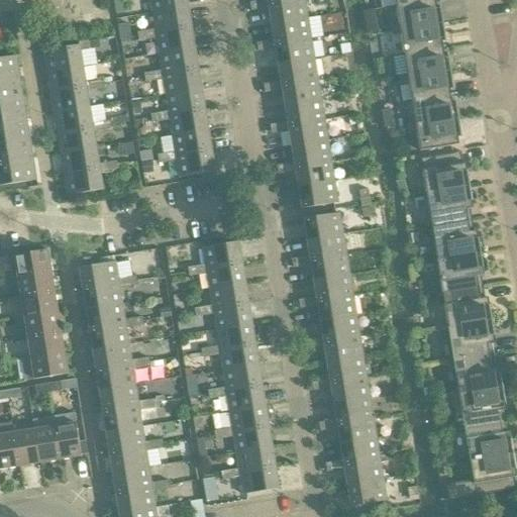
[(149,0),(152,14),(189,8),(187,0),(149,0)]
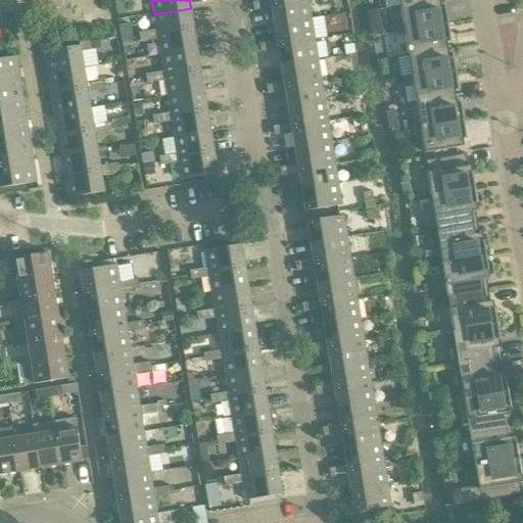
[(275,25),(312,19),(307,0),(298,0),(272,4),(271,0),(263,1),(264,10),(272,9),(275,25)]
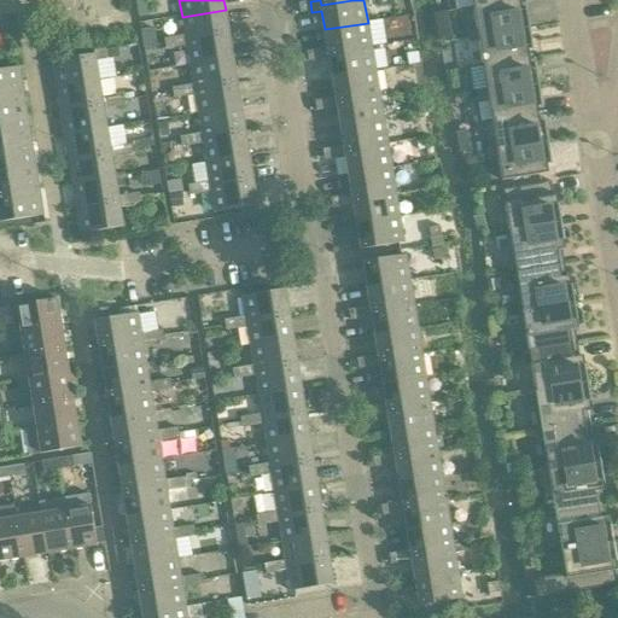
[(467,34),(468,39),(530,29),(526,7),(523,9),(520,0),(473,9),(478,33),(467,34)]
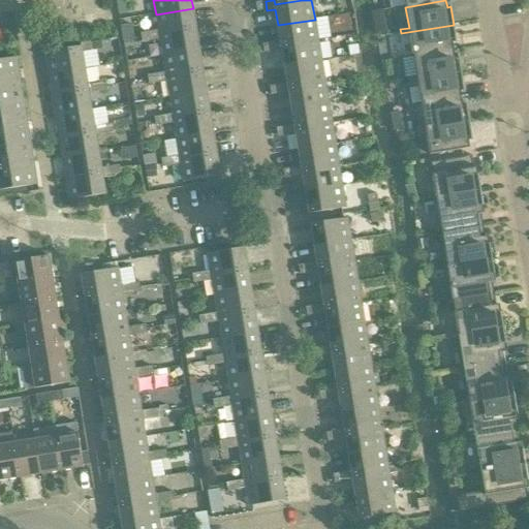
[(257,11),(267,10),(266,1),(256,3),(257,11)]
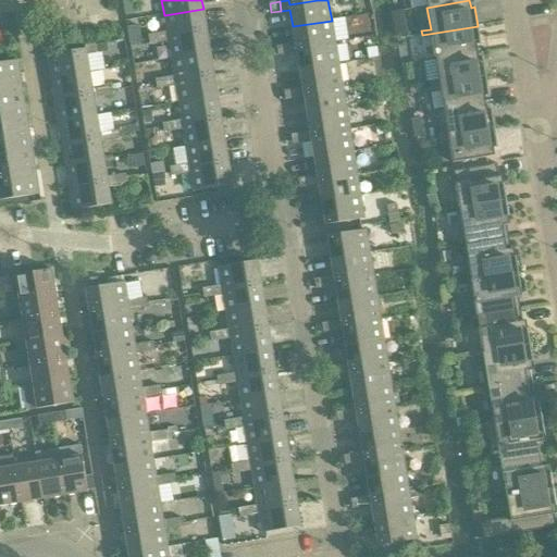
[(168,37),(207,31),(203,9),(164,15),(168,33),(168,37)]
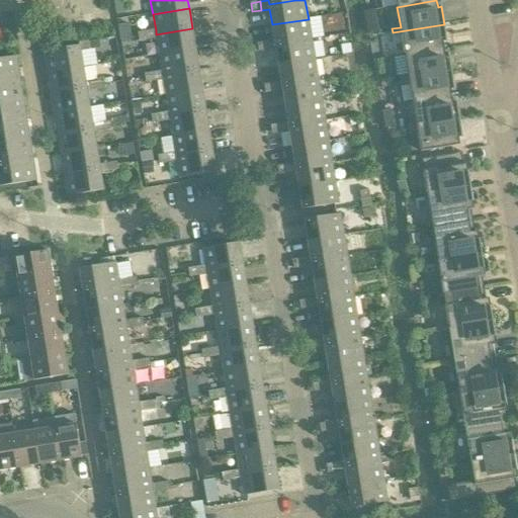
[(275,46),(312,39),(309,19),(272,24),(274,40),(275,46)]
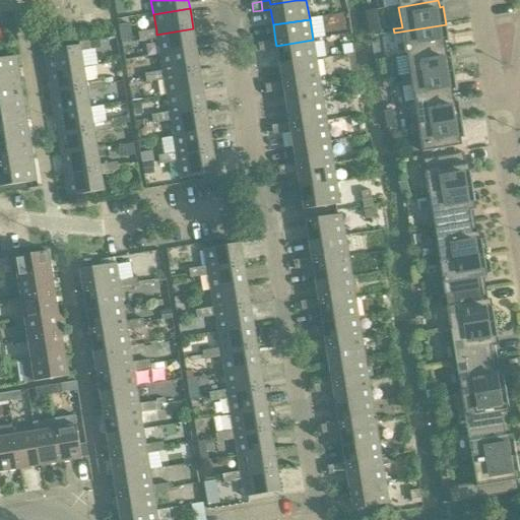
[(403,35),(406,55),(446,49),(445,42),(449,41),(446,24),(394,33),(394,36),(403,35)]
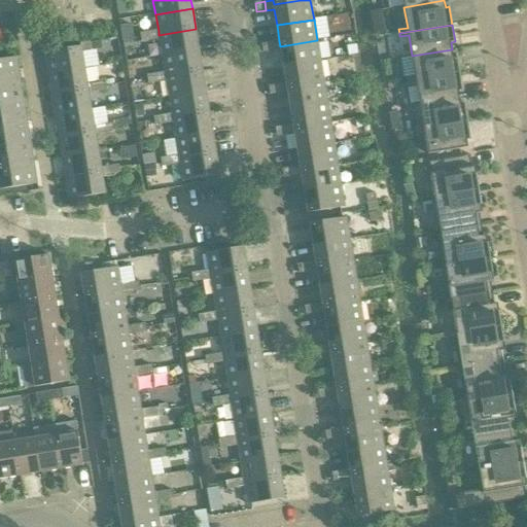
[(163,56),(199,50),(196,29),(159,35),(159,31),(149,32),(150,41),(160,39),(163,56)]
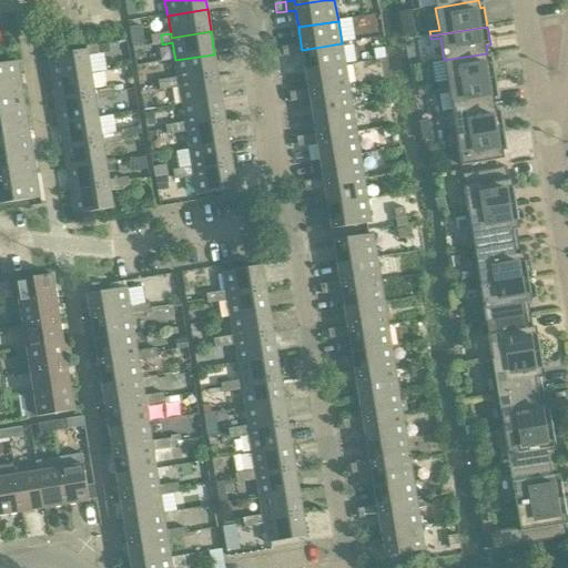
[(153,46),(162,44),(161,34),(151,37),(153,46)]
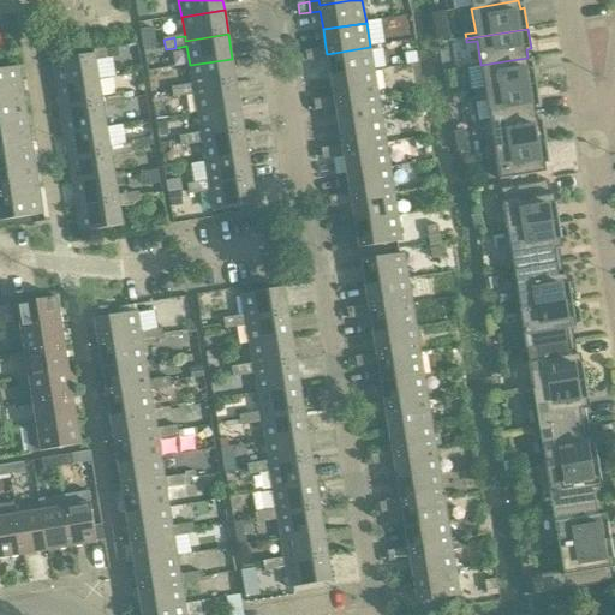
[(330,78),(374,71),(370,47),(327,54),(326,48),(316,51),(317,60),(328,59),(330,78)]
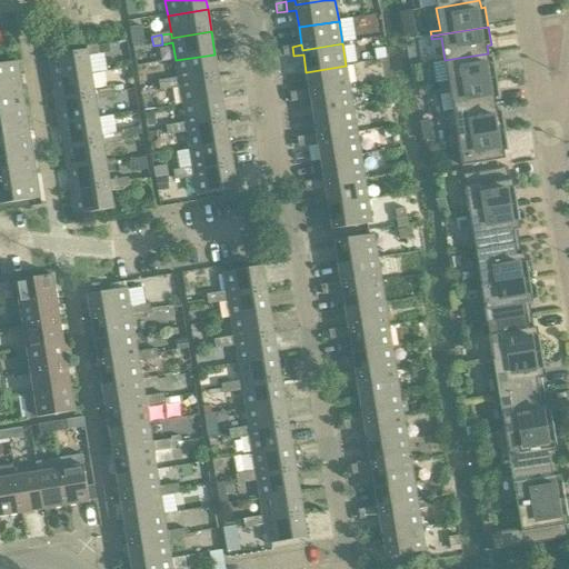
[(48,57),(52,80),(91,75),(89,57),(98,55),(97,46),(87,47),(88,50),(48,57)]
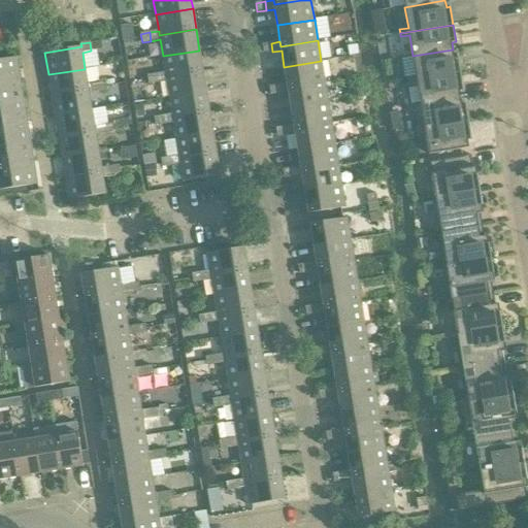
[(264,54),(272,52),(271,43),(262,44),(264,54)]
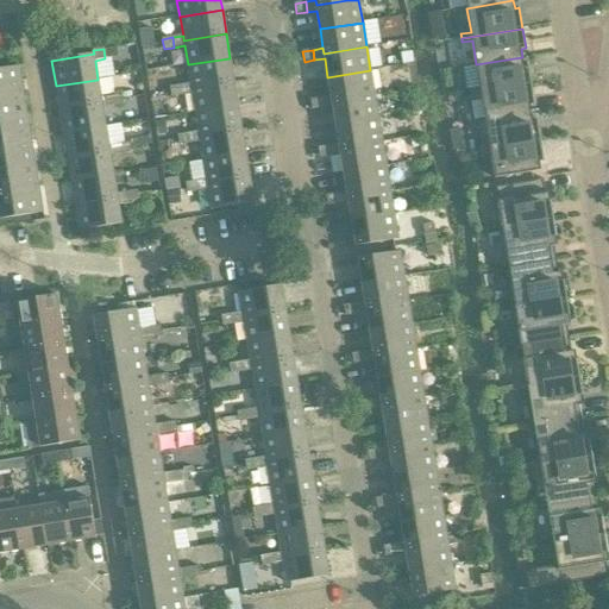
[(470,89),(470,94),(532,85),(528,64),(523,64),(522,57),(476,64),(479,88),(470,89)]
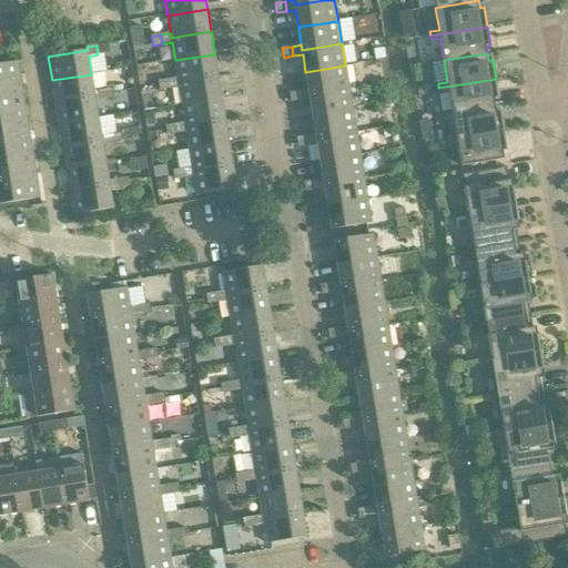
[(179,83),(219,77),(214,54),(175,60),(178,78),(179,83)]
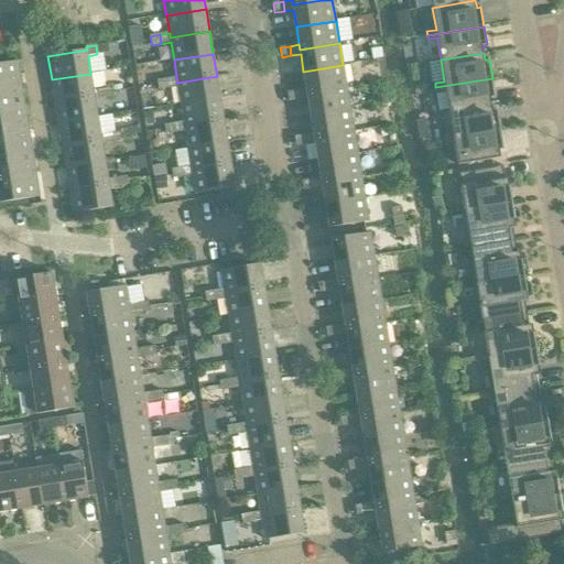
[(0,88),(21,85),(18,62),(0,64),(0,88)]
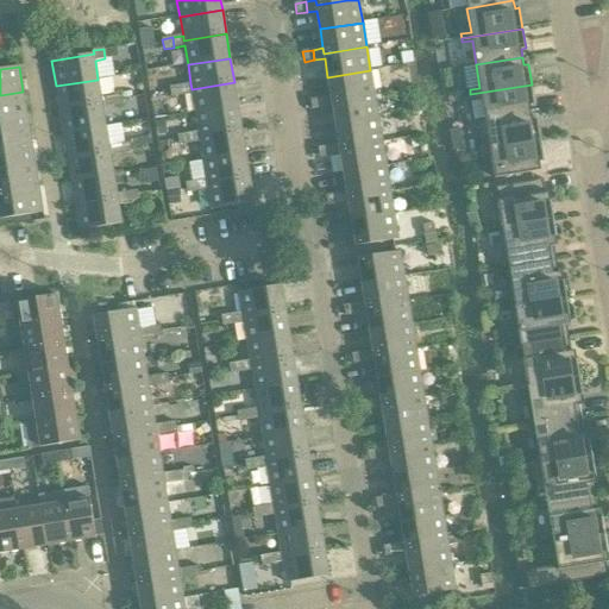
[(332,101),(374,95),(370,70),(327,77),(331,96),(332,101)]
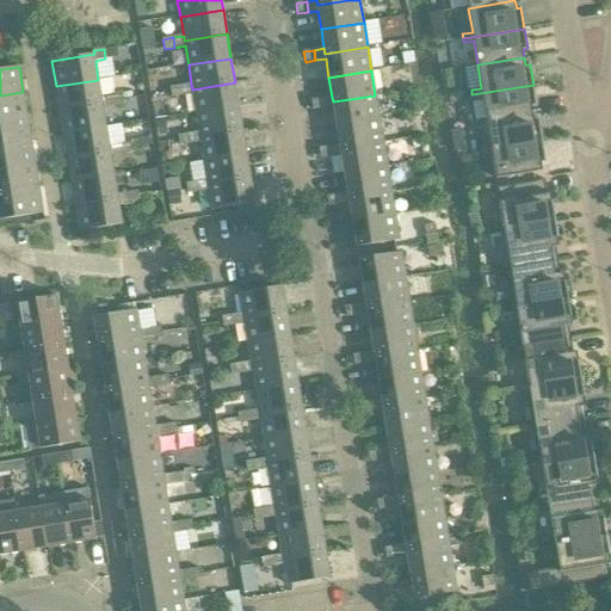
[(56,86),(60,111),(103,104),(102,99),(98,80),(56,86)]
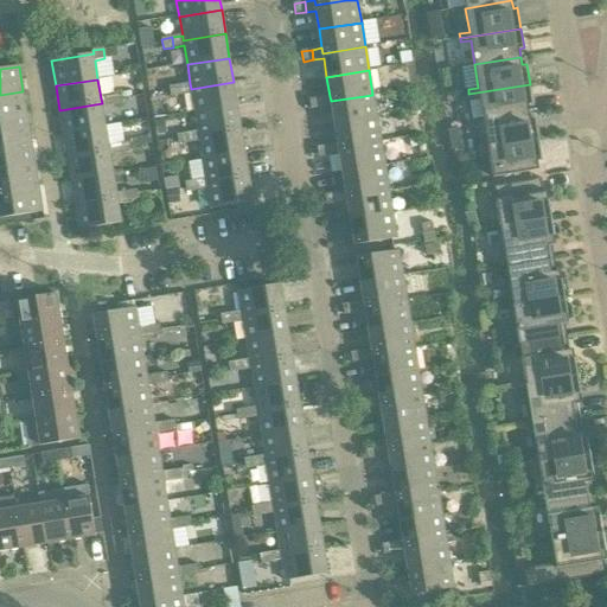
[(195,113),(237,106),(234,82),(191,89),(190,83),(180,85),(181,95),(192,94),(195,113)]
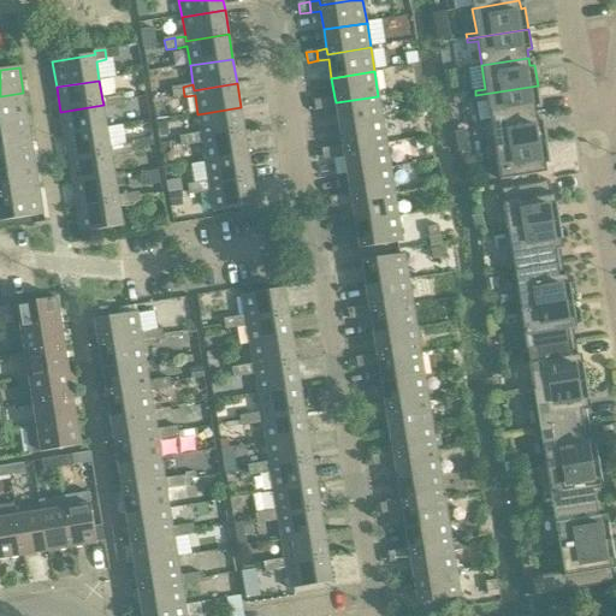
[(487,98),(491,122),(538,114),(537,107),(542,106),(538,86),(475,95),(477,100),(487,98)]
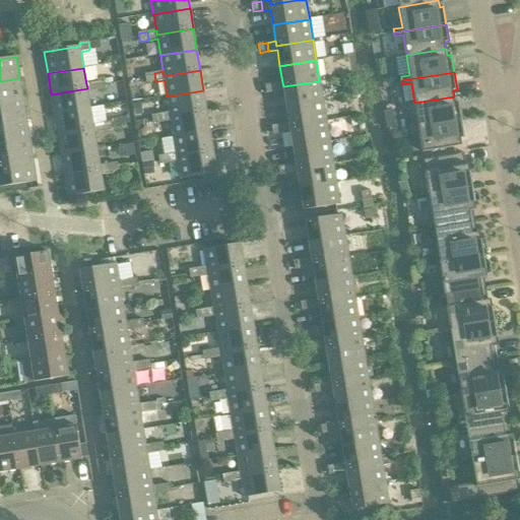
[(146,83),(155,81),(154,73),(145,74),(146,83)]
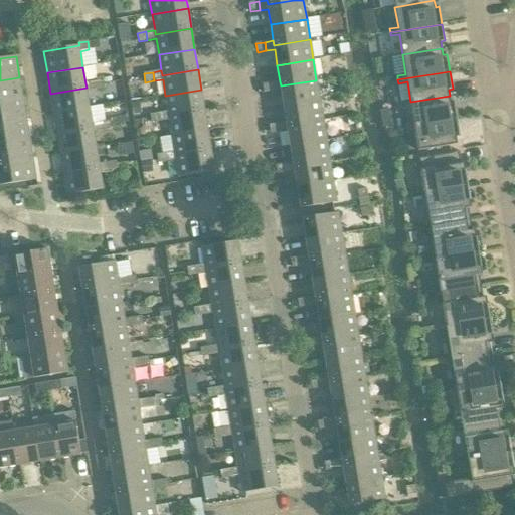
[(0,101),(23,98),(19,77),(0,80),(0,101)]
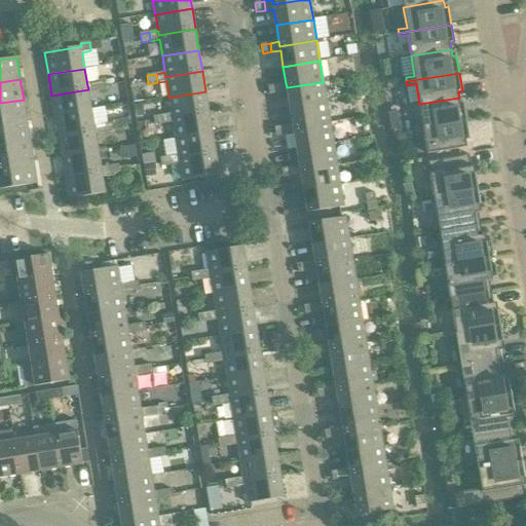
[(96,83),(98,92),(107,90),(105,82),(96,83)]
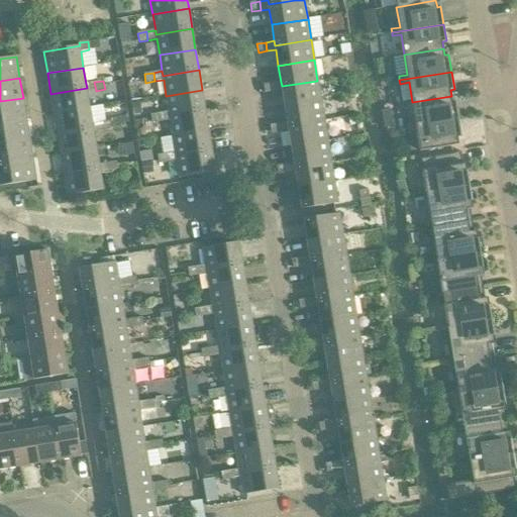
[(285,106),(321,101),(317,81),(282,86),(281,82),(273,83),(274,92),(283,91),(285,106)]
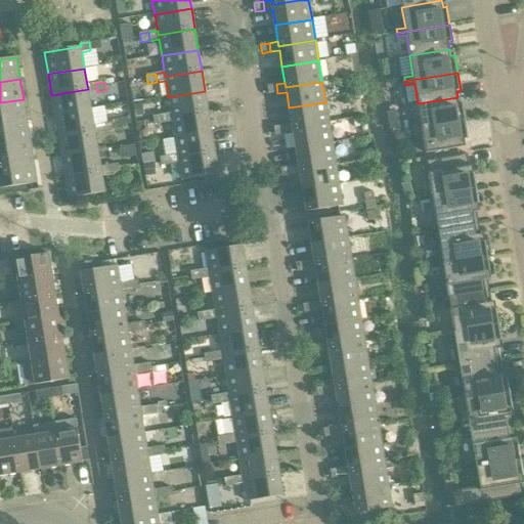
[(51,95),(54,116),(91,110),(88,93),(97,92),(95,83),(87,85),(88,89),(51,95)]
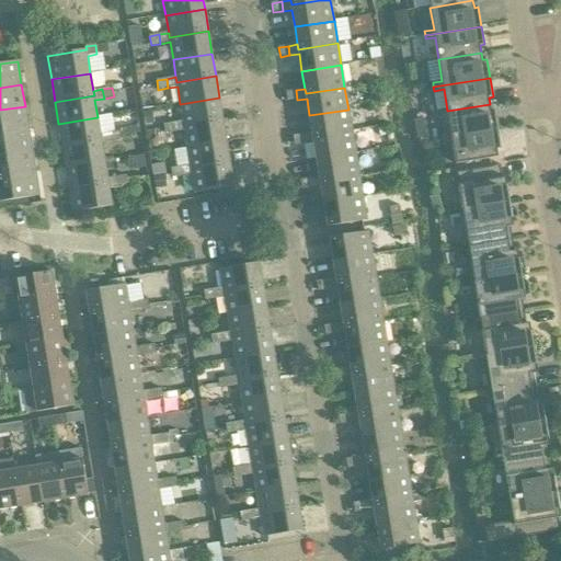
[(287,101),(297,100),(296,90),(286,92),(287,101)]
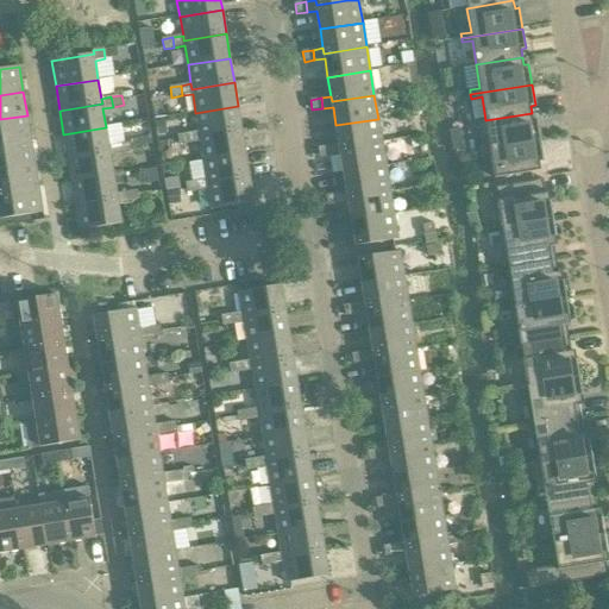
[(200,137),(242,130),(238,106),(195,113),(199,132),(200,137)]
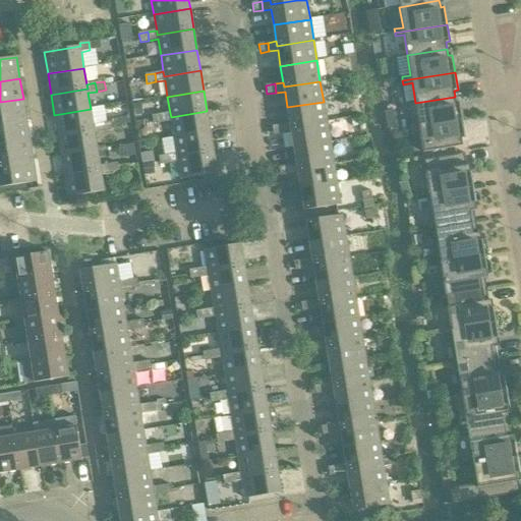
[(410,125),(410,128),(463,120),(460,103),(456,104),(455,97),(415,103),(418,123),(410,125)]
